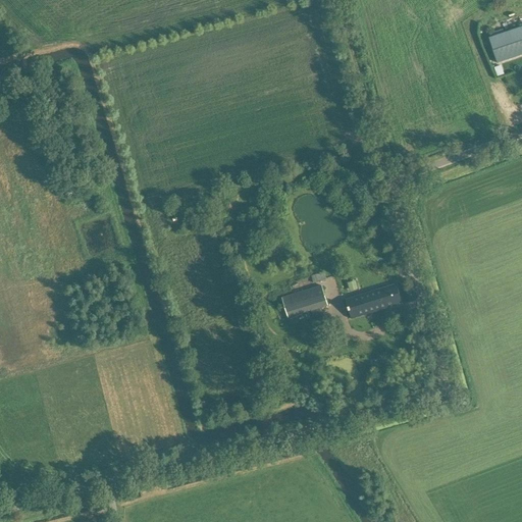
[(489,38),(498,63),(521,54),(521,25),(505,32),(504,29),(488,34),(489,38)]
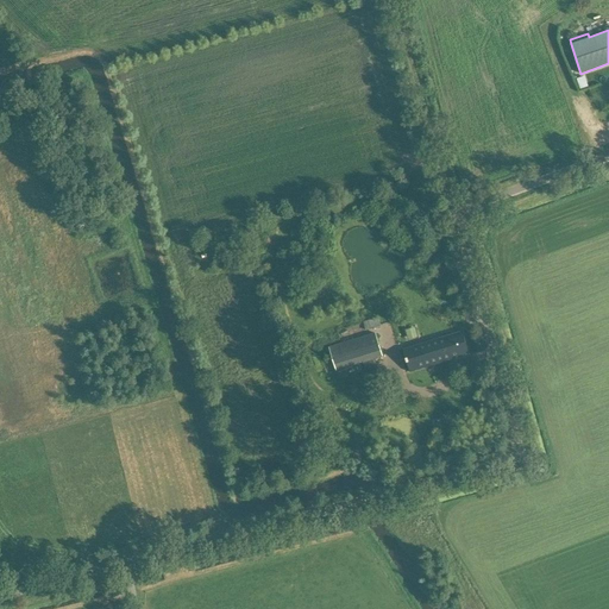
[(582,88),(590,86),(586,75),(578,79),(582,88)]
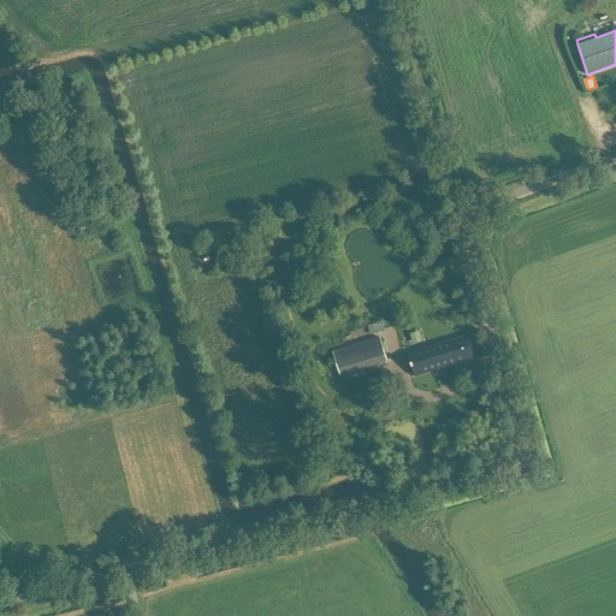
[(385,331),(381,321),(368,326),(371,335),(385,331)]
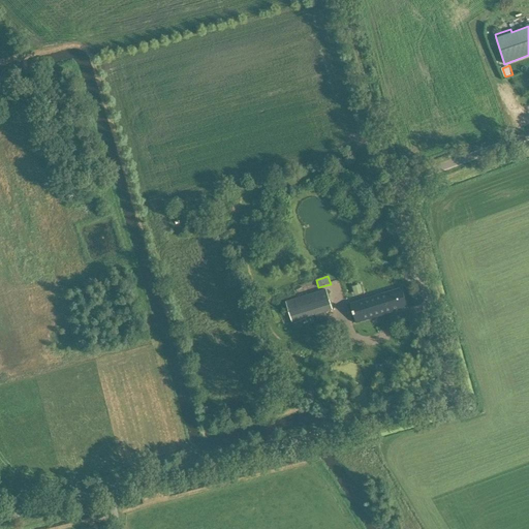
[(402,288),(392,291),(351,303),(354,312),(358,322),(408,307),(402,288)]
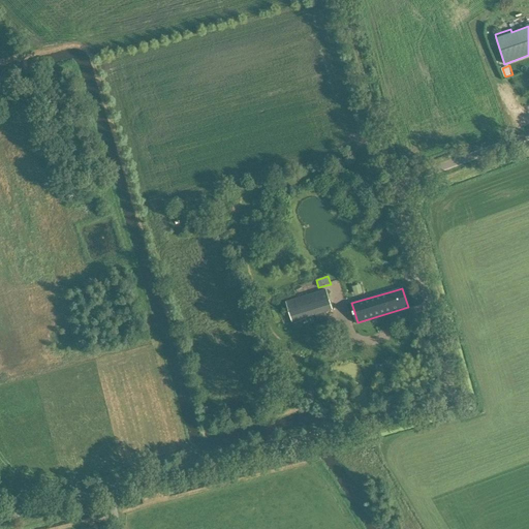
[(292,322),(333,310),(327,289),(286,302),(292,322)]
